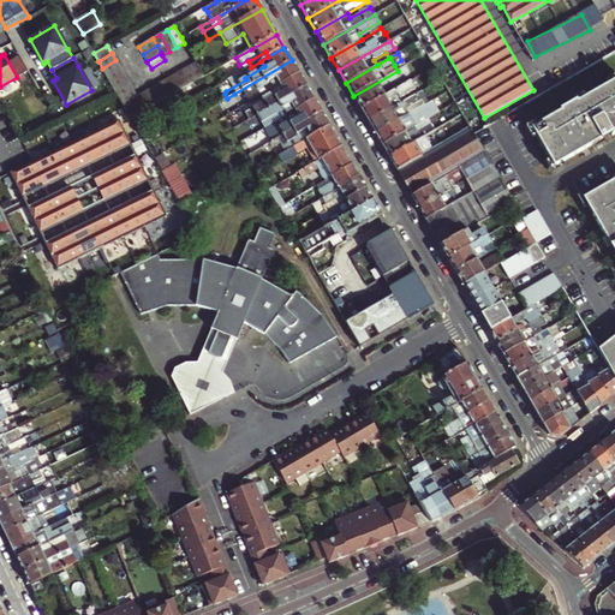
[(106,76),(120,67),(115,60),(102,69),(106,76)]
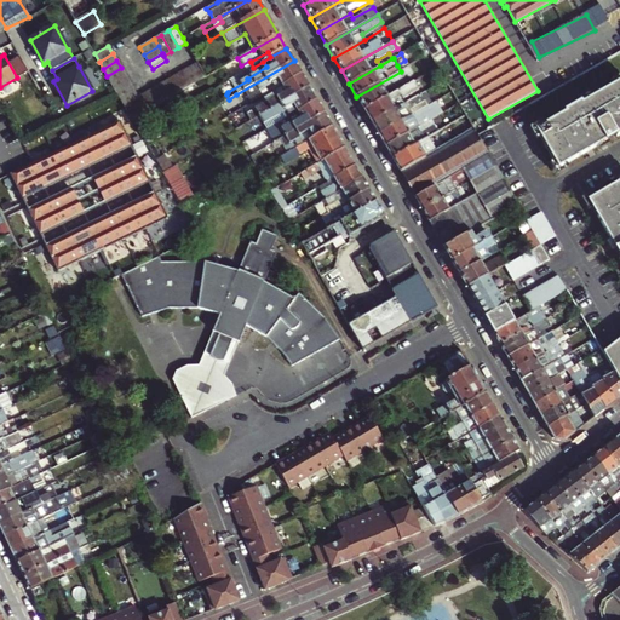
[(273,91),(302,74),(294,61),(236,95),(240,101),(247,96),(248,98),(260,91),(269,86),(273,91)]
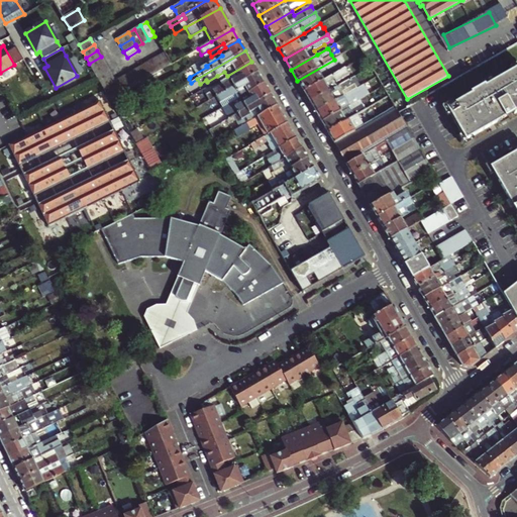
[(203,61),(206,66),(222,56),(219,52),(211,57),(203,61)]
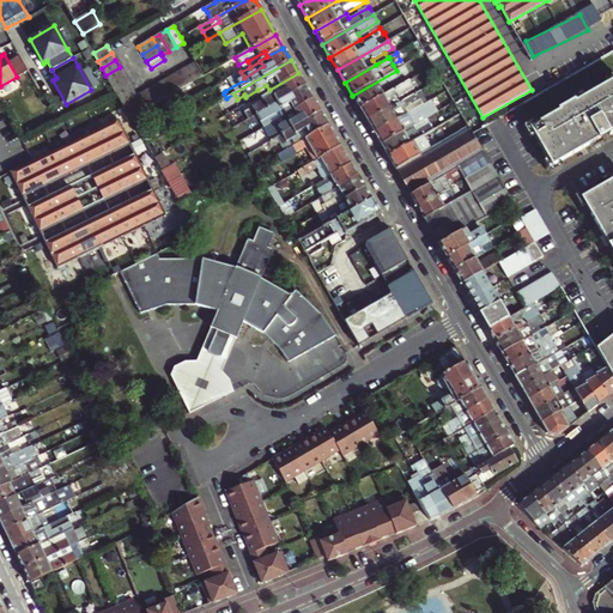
[(195,82),(204,77),(195,62),(187,67),(195,82)]
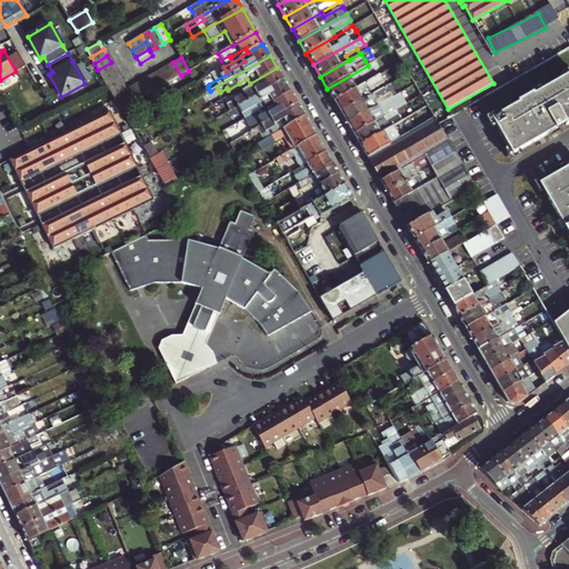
[(333,101),(356,89),(352,82),(379,68),(375,61),(368,66),(327,89),(333,101)]
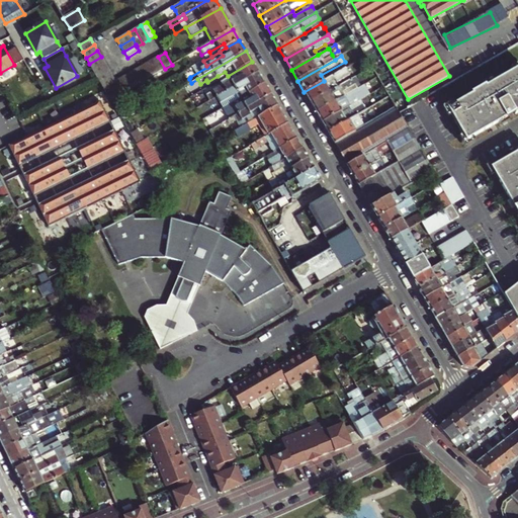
[(93,70),(104,64),(101,57),(89,64),(93,70)]
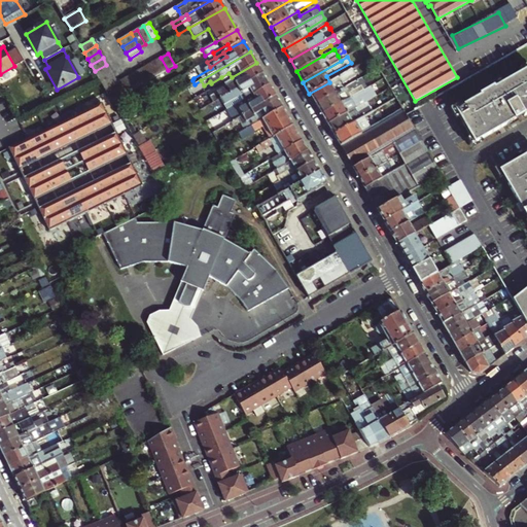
[(162,73),(168,70),(161,58),(154,61),(162,73)]
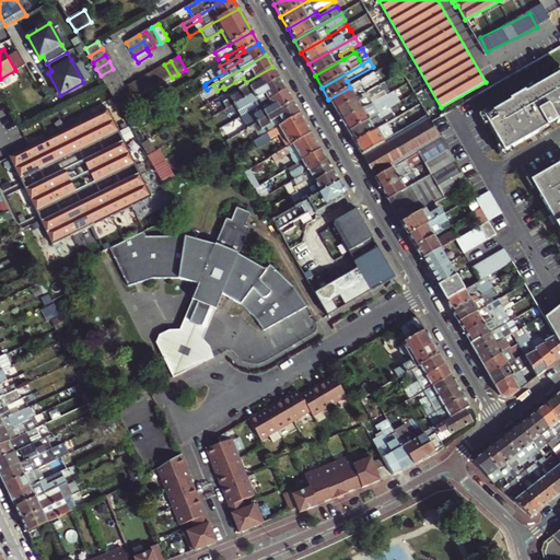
[(158,69),(165,82),(172,78),(164,65),(158,69)]
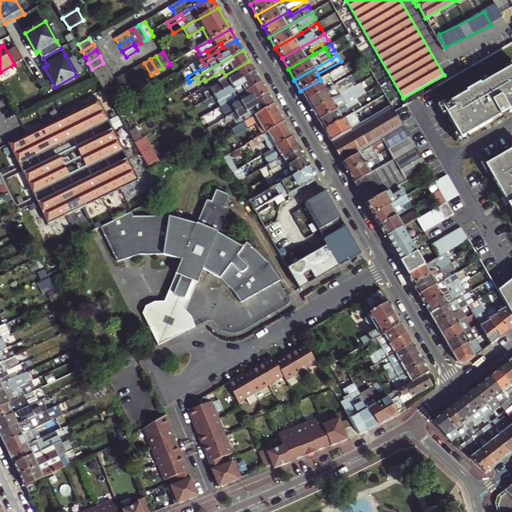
[(195,107),(207,100),(255,72),(249,61),(225,75),(217,80),(220,84),(203,94),(205,97),(194,104),(195,107)]
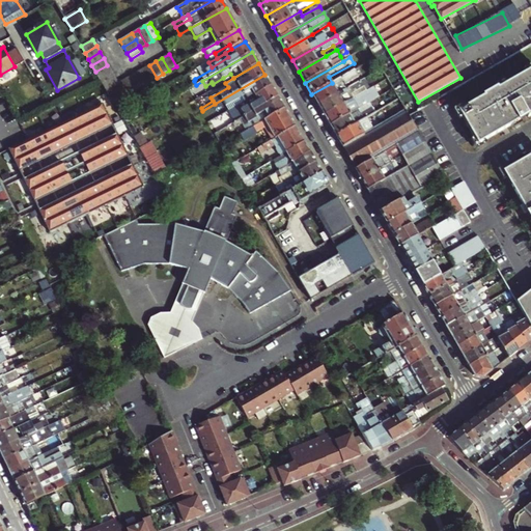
[(99,78),(111,72),(107,65),(95,72),(99,78)]
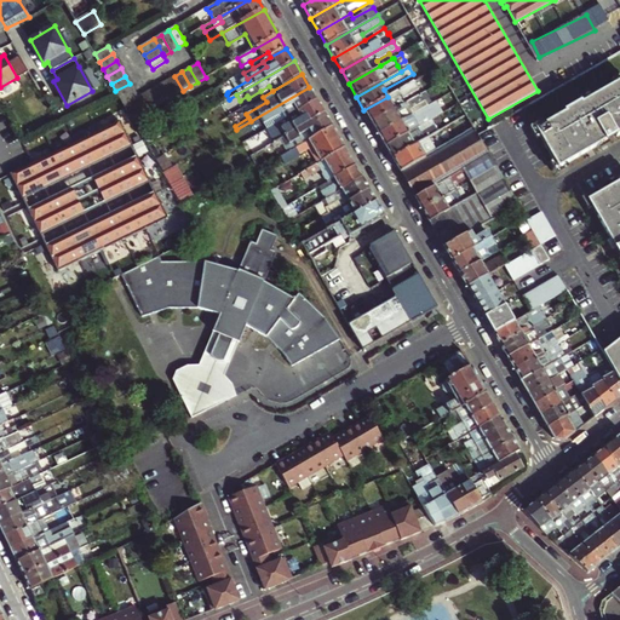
[(176,95),(183,91),(174,76),(167,80),(176,95)]
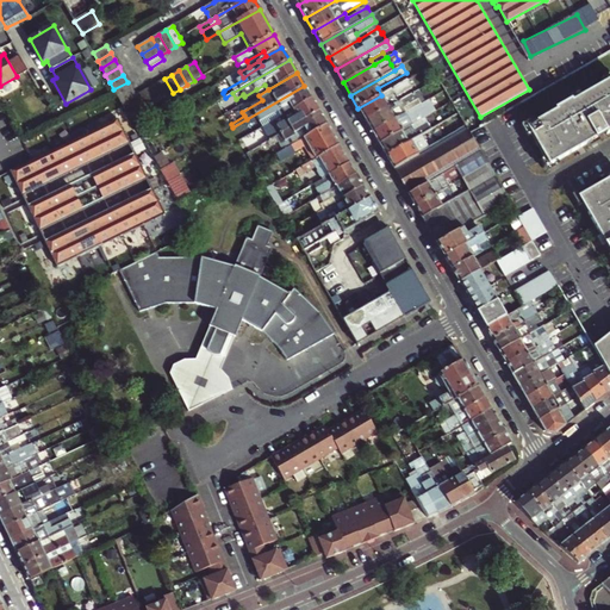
[(166,98),(173,93),(165,79),(157,83),(166,98)]
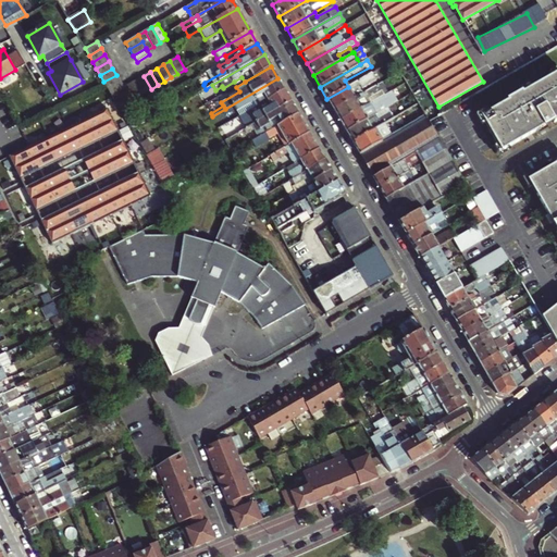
[(326,99),(333,110),(364,93),(362,89),(375,82),(372,74),(348,87),(326,99)]
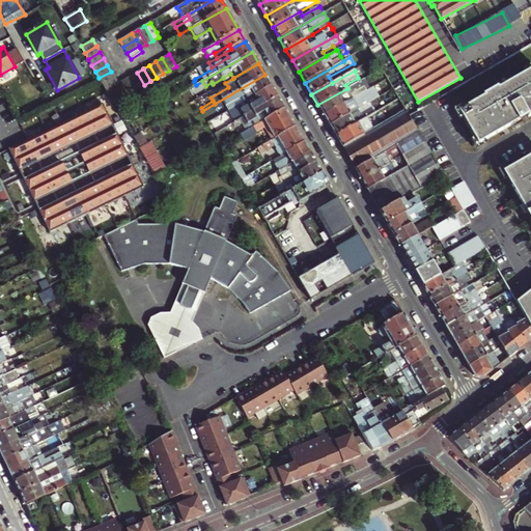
[(103,84),(114,78),(111,72),(99,78),(101,81),(103,84)]
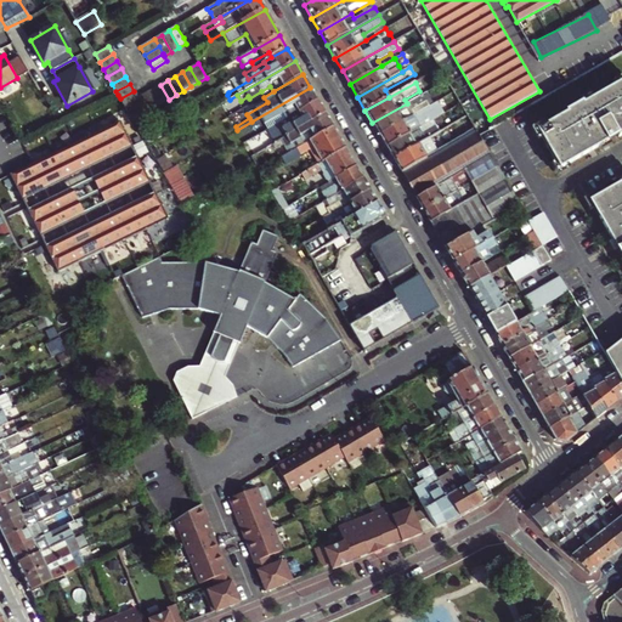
[(162,103),(169,100),(160,85),(153,89),(162,103)]
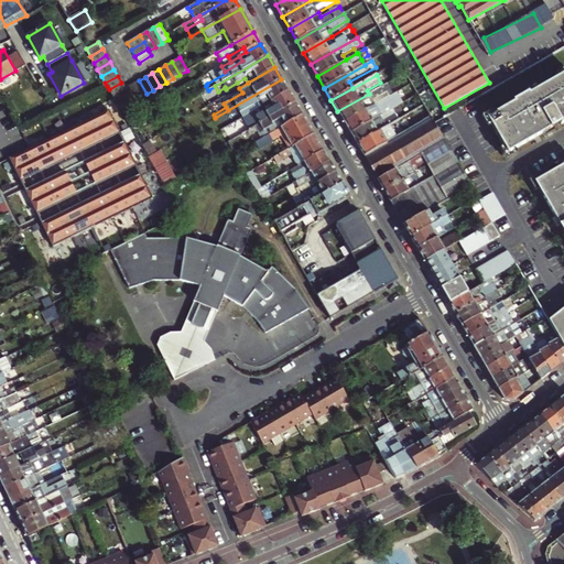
[(248,83),(245,78),(237,83),(239,88),(248,83)]
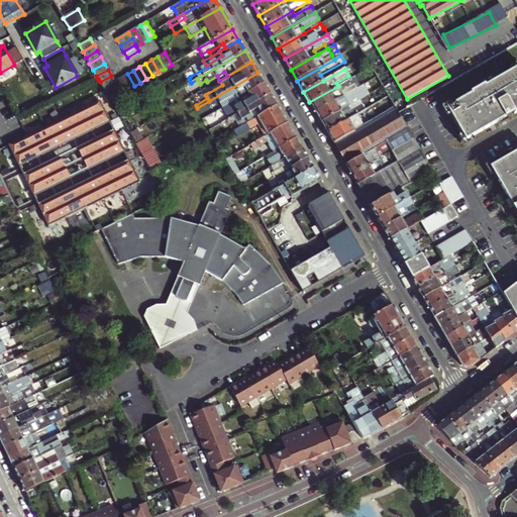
[(472,98),(447,112),(466,145),(514,117),(515,119),(516,117),(516,72),(486,90),(486,89),(472,97),(472,98)]
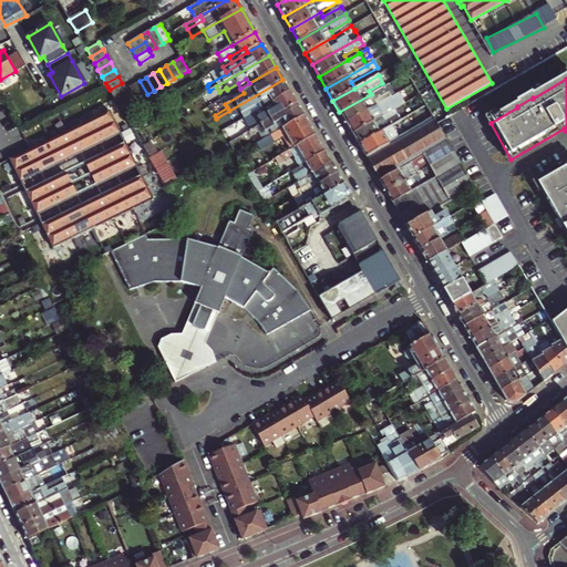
[(263,107),(290,92),(282,80),(229,111),(233,117),(240,113),(241,114),(244,119),(263,107)]
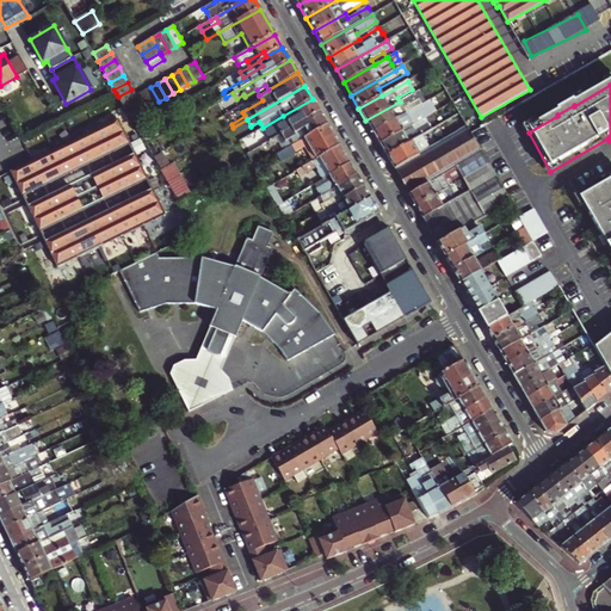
[(152,106),(159,102),(150,87),(143,92),(152,106)]
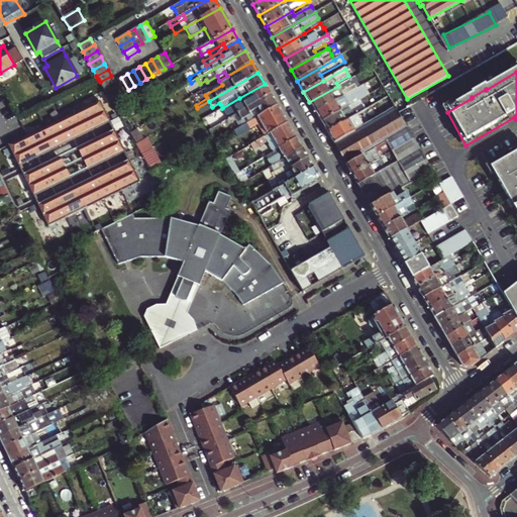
[(115,82),(114,81),(111,76),(100,82),(103,89),(115,82)]
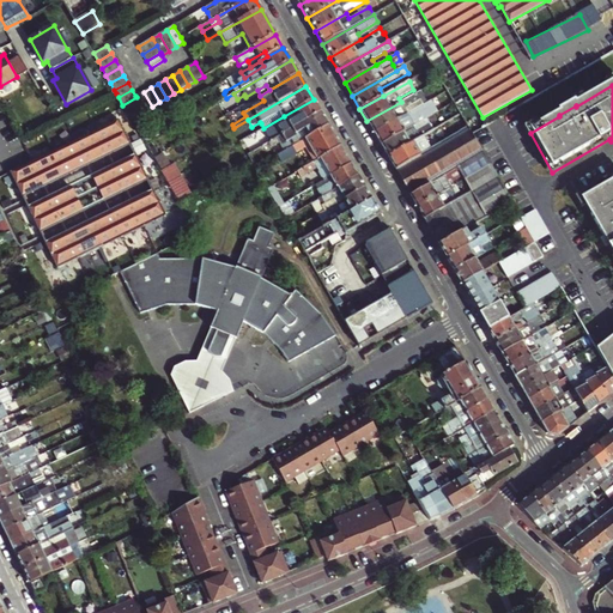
[(399,98),(401,102),(416,93),(413,90),(399,98)]
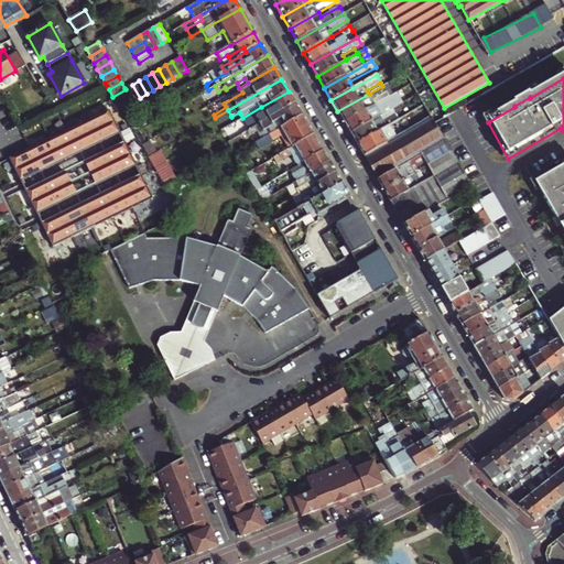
[(337,111),(344,122),(389,97),(392,95),(387,84),(382,86),(369,94),(337,111)]
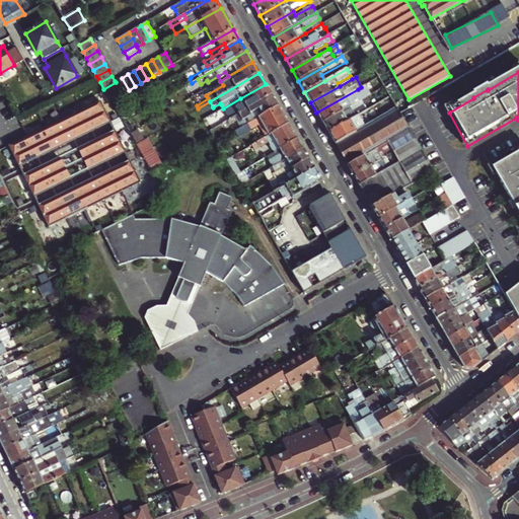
[(110,100),(129,90),(122,78),(115,81),(116,82),(103,89),(108,97),(110,100)]
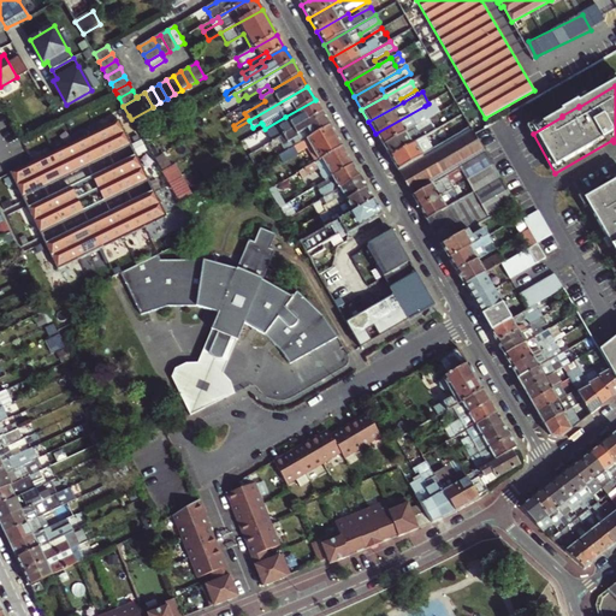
[(265,147),(278,138),(323,113),(315,100),(285,117),(289,123),(268,135),(270,137),(261,141),(265,147)]
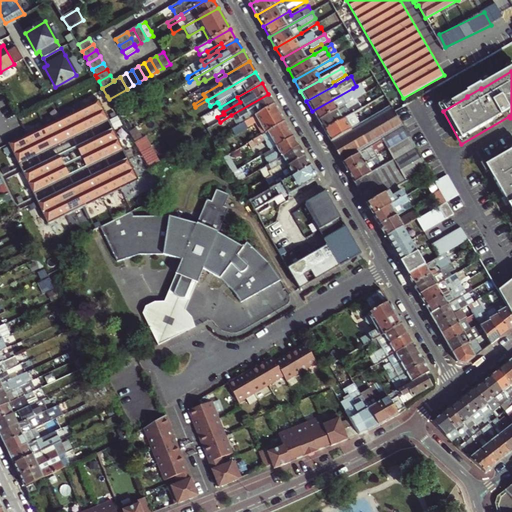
[(312,111),(318,121),(346,105),(356,99),(359,98),(365,94),(359,84),(356,86),(353,88),(312,111)]
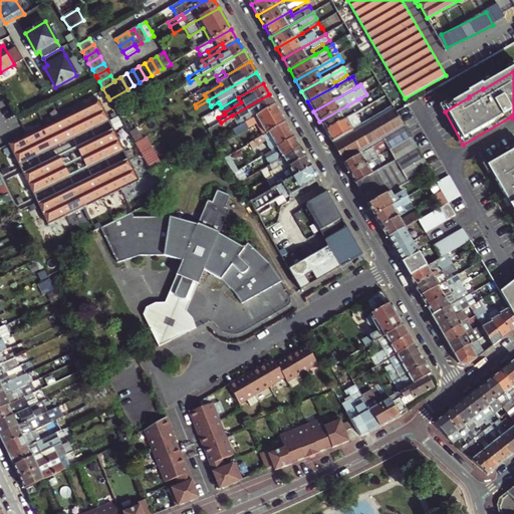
[(251,119),(276,105),(269,94),(232,115),(236,121),(248,114),(251,119)]
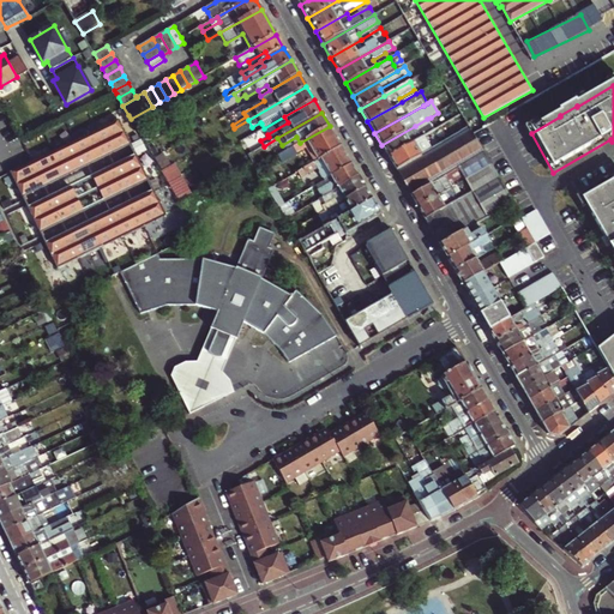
[(128,115),(119,120),(167,217),(184,209),(178,200),(168,185),(164,179),(161,172),(154,158),(145,145),(138,132),(131,119),(128,115)]
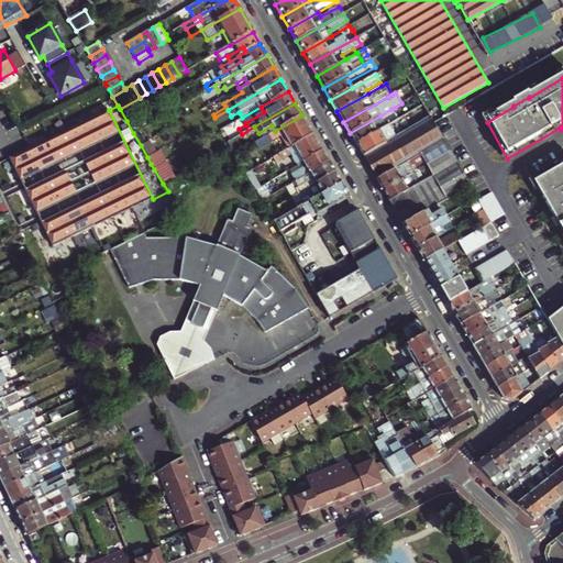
[(426,120),(430,118),(423,106),(419,108),(426,120)]
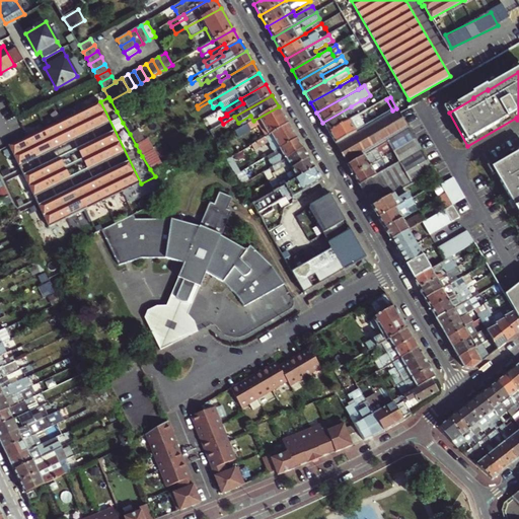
[(223,108),(226,114),(243,103),(240,98),(223,108)]
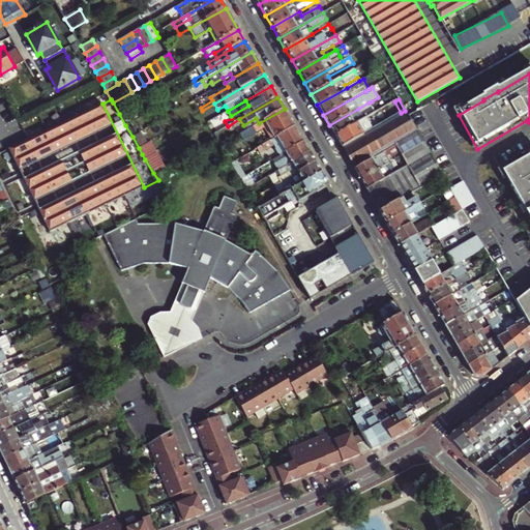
[(329,125),(334,135),(375,113),(369,102),(358,109),(329,125)]
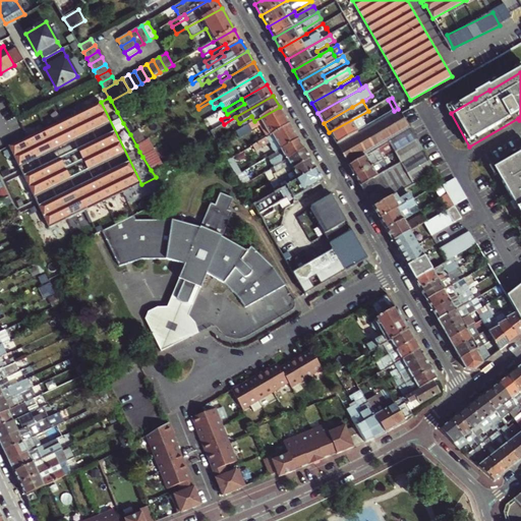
[(137,185),(141,184),(101,102),(36,133),(32,126),(23,131),(26,137),(8,147),(49,228),(123,192),(129,205),(143,197),(137,185)]
